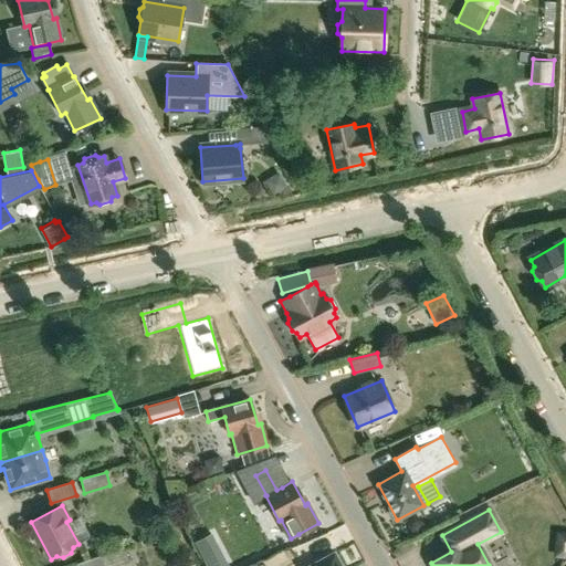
[(565,555),(565,533),(555,533),(555,556),(565,555)]
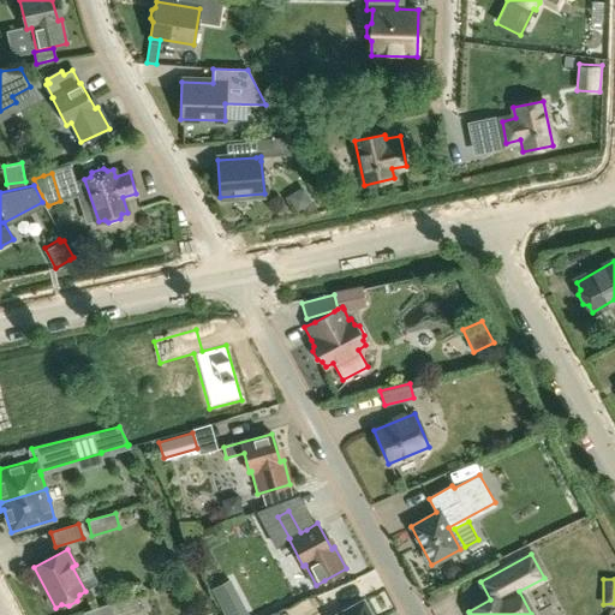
[(210,590),(224,614),(248,614),(243,604),(230,580),(210,590)]
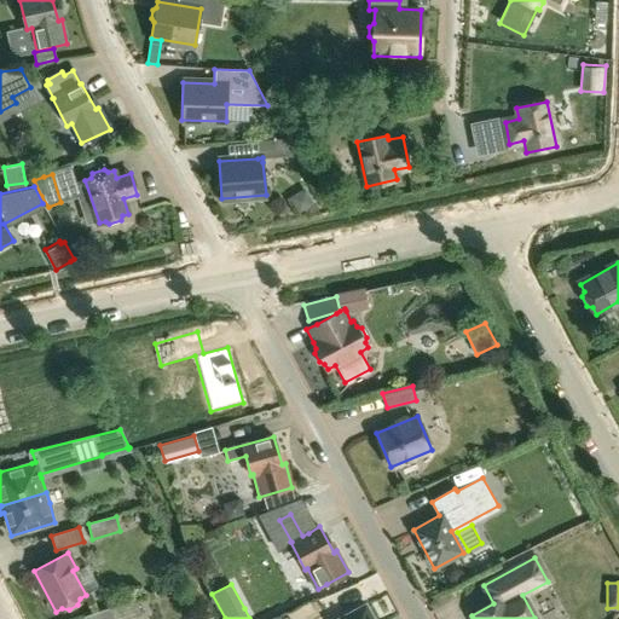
[(109,608),(111,618),(126,618),(142,614),(136,599),(109,608)]
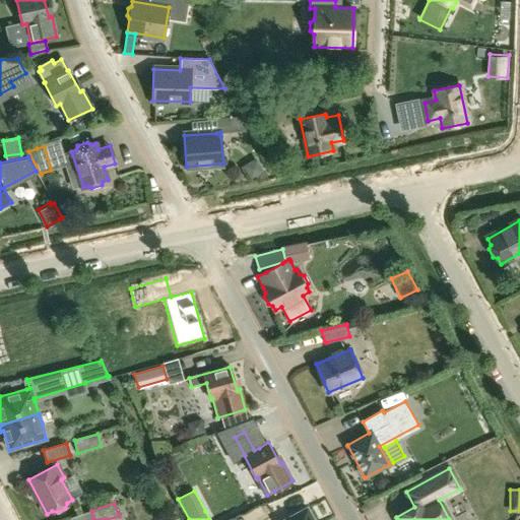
[(312,519),(307,508),(280,519),(312,519)]
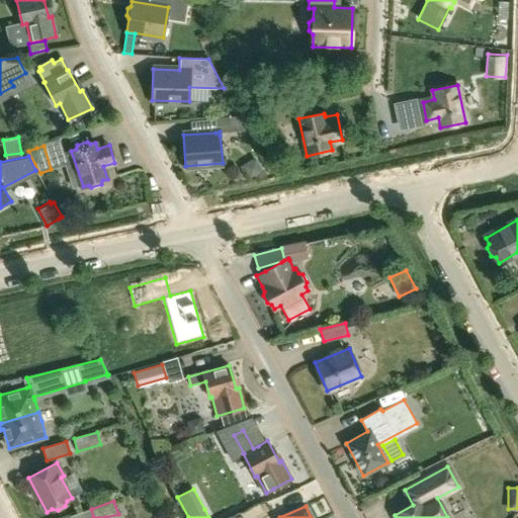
[(71,517),(92,517),(89,509),(71,515),(71,517)]
